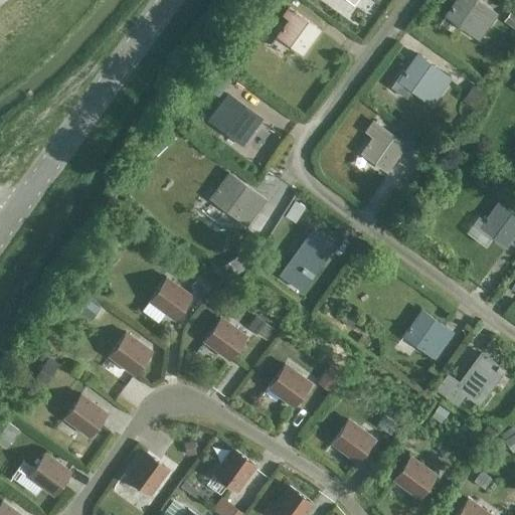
[(497,14),(490,8),(478,0),(458,0),(447,15),(471,33),(483,17),(491,23),(497,14)]
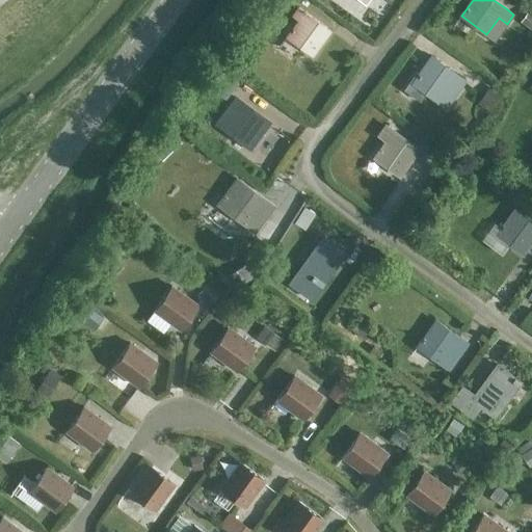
[(330,30),(304,11),(298,7),(292,16),(297,21),(278,47),(291,56),(298,47),(312,56),(330,30)]
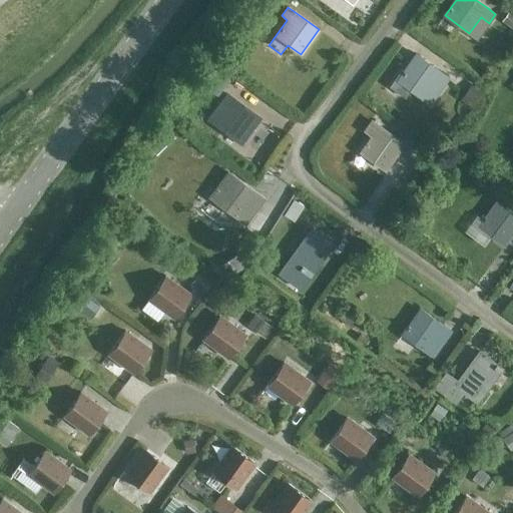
[(512,11),(509,9),(501,20),(512,29),(512,11)]
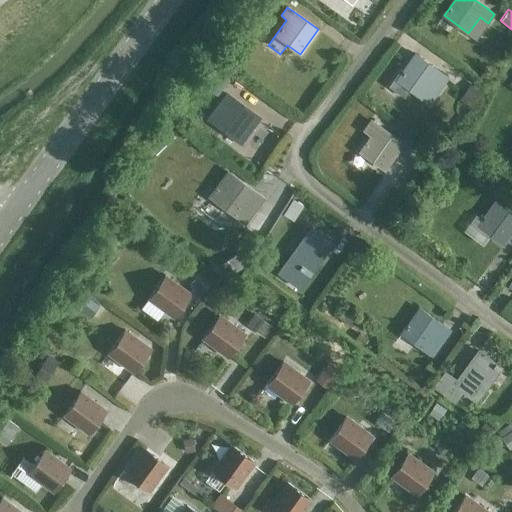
[(416,55),(398,80),(422,97),(440,73),(416,55)]
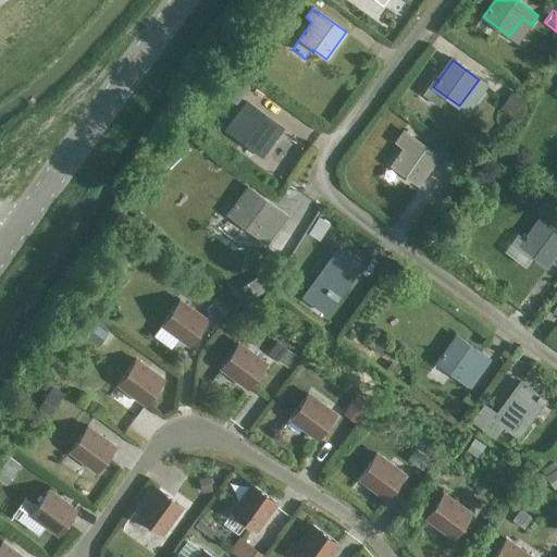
[(535,81),(528,75),(520,85),(528,90),(535,81)]
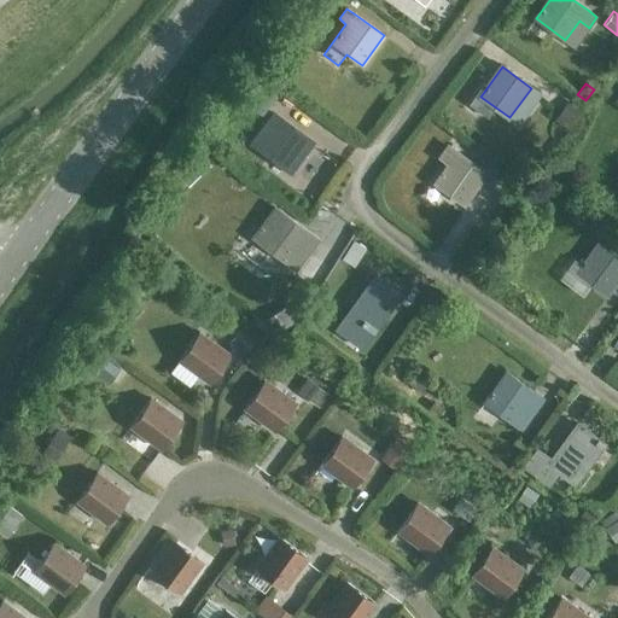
[(262,86),(248,105),(261,116),(277,95),(262,86)]
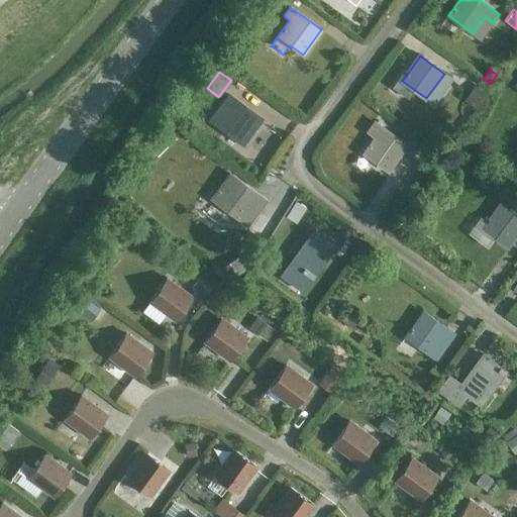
[(463,100),(475,107),(486,92),(475,84),(463,100)]
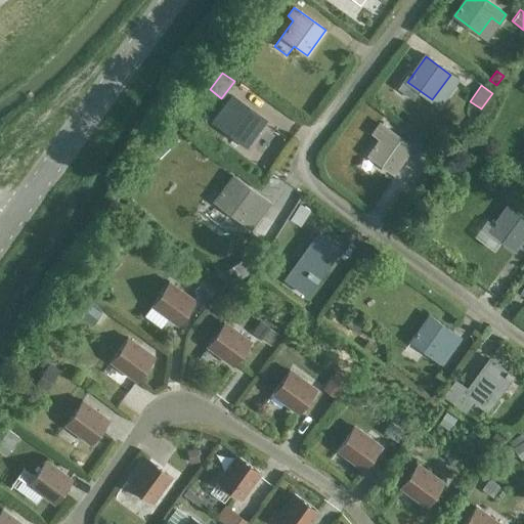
[(232,96),(214,122),(238,139),(249,126),(253,129),(261,118),(232,96)]
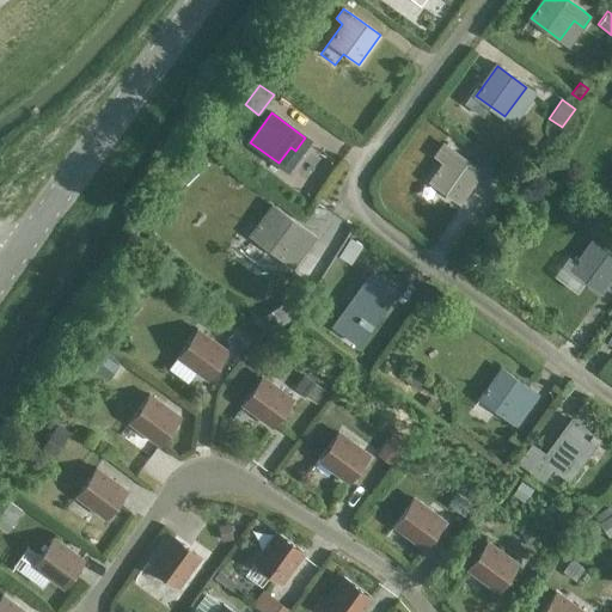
[(460,202),(482,172),(444,145),(436,154),(445,161),(430,179),(460,202)]
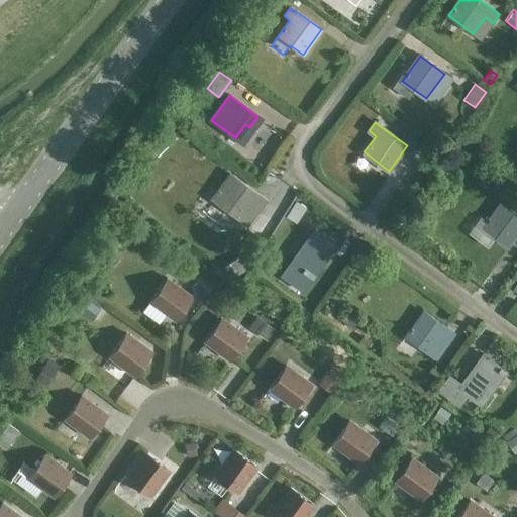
[(230,175),(219,190),(222,192),(215,202),(248,226),(266,201),(230,175)]
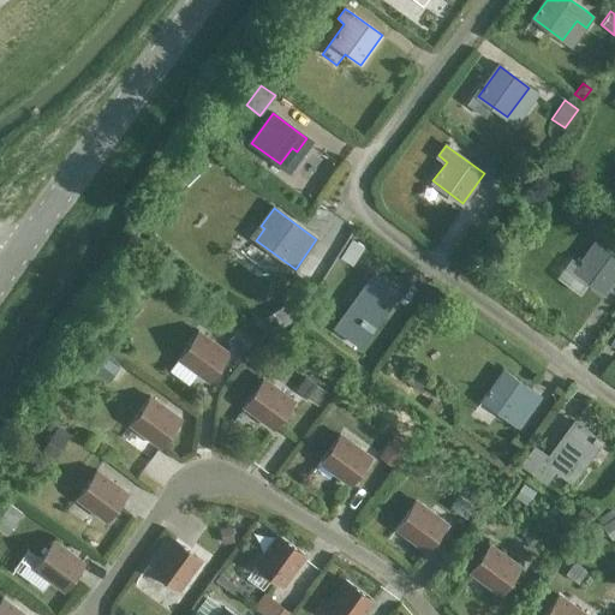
[(351,240),(340,257),(351,264),(362,249),(363,246),(352,239),(351,240)]
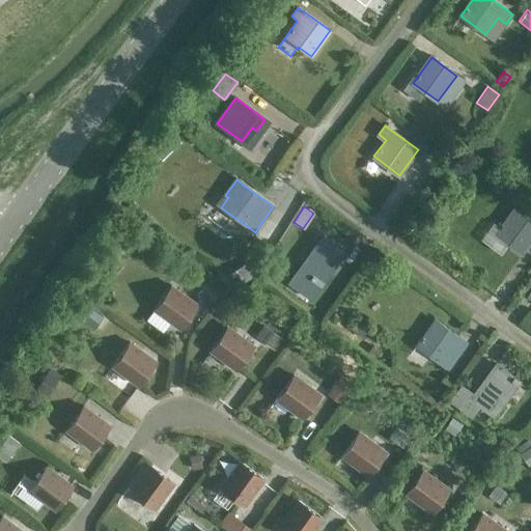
[(530,221),(514,210),(495,235),(521,254),(530,239),(530,221)]
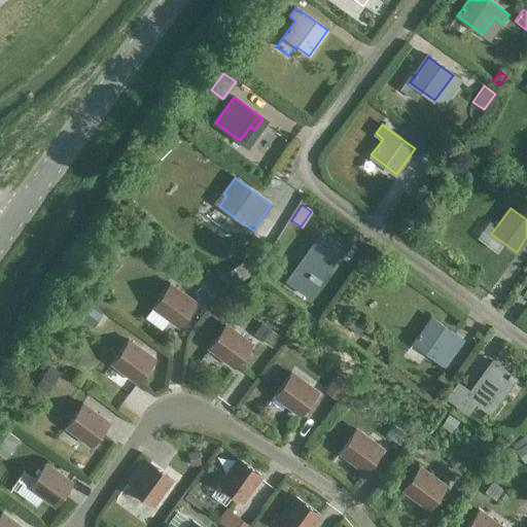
[(321,236),(291,276),(308,289),(327,264),(331,267),(343,251),(321,236)]
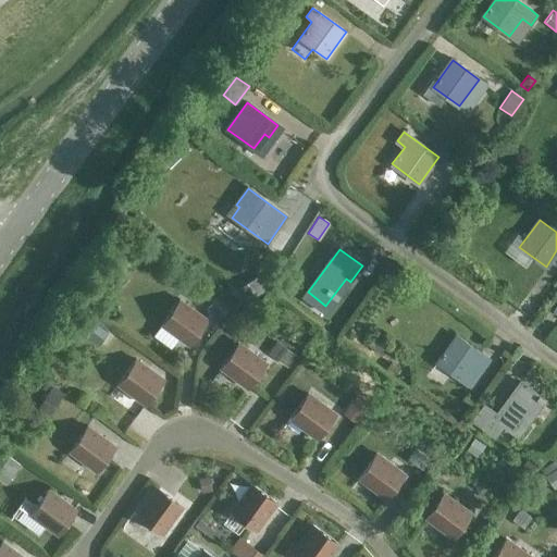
[(275,258),(264,268),(271,275),(282,265),(275,258)]
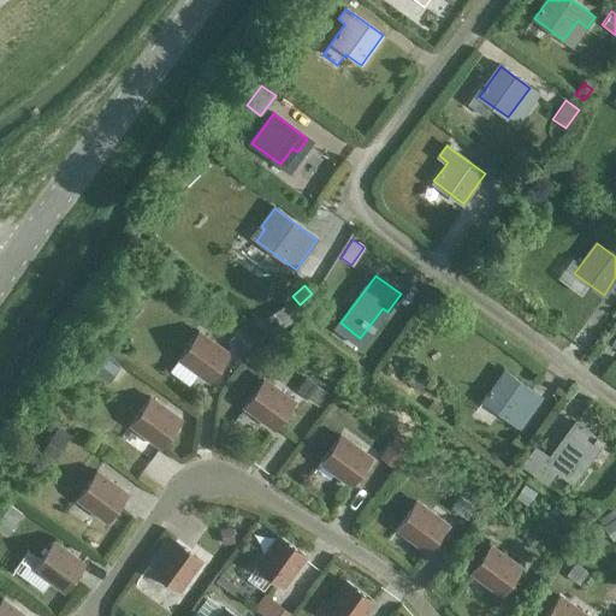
[(323,297),(314,309),(325,317),(333,306),(323,297)]
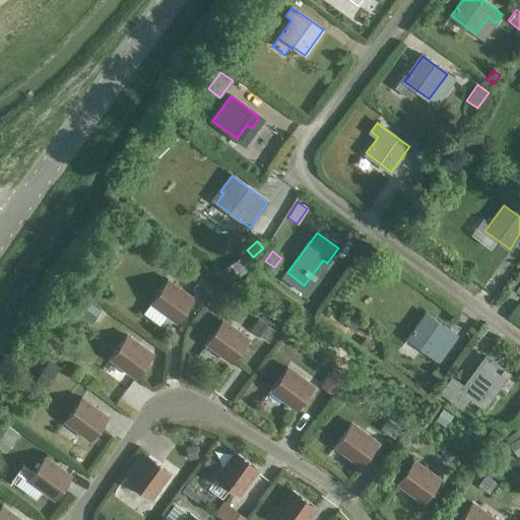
[(252,267),(245,255),(223,267),(231,279),(252,267)]
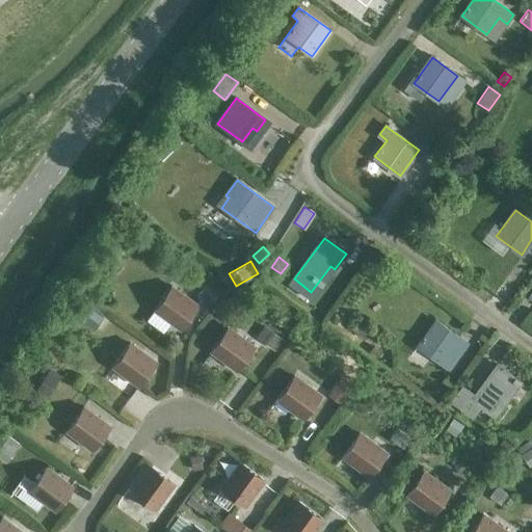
[(170,287),(154,309),(180,328),(197,304),(189,298),(200,286),(176,268),(165,283),(170,287)]
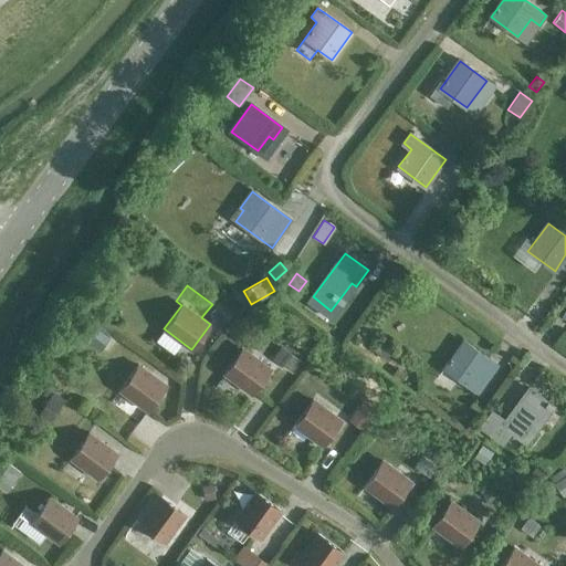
[(219,301),(211,312),(227,322),(234,312),(219,301)]
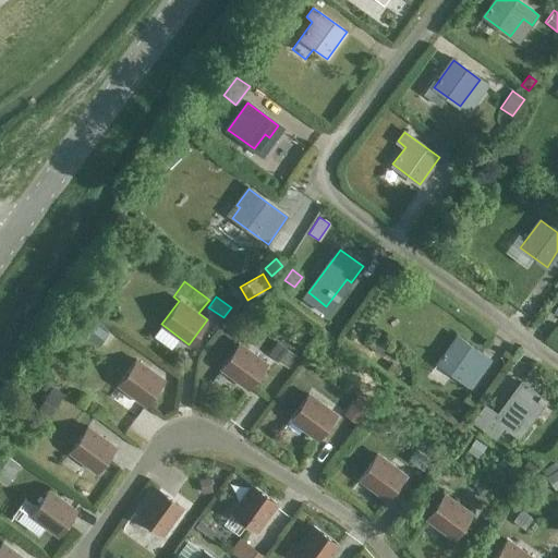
[(84,334),(99,346),(108,334),(107,331),(110,327),(97,317),(84,334)]
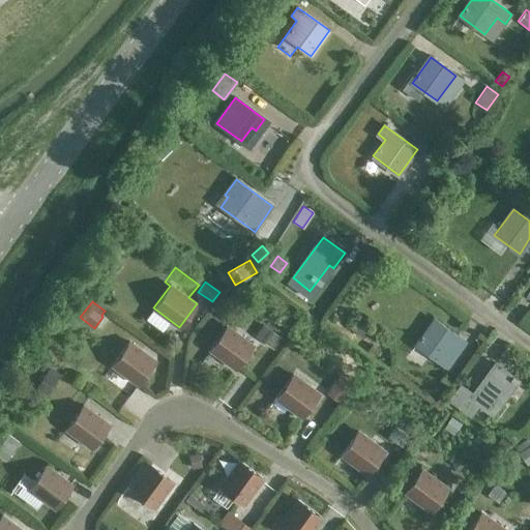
[(349,328),(363,339),(370,330),(355,320),(349,328)]
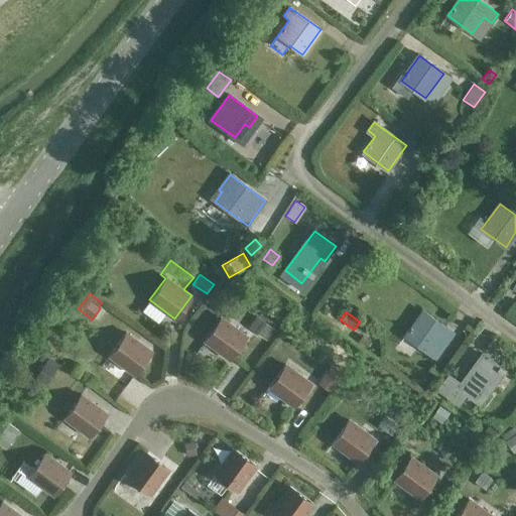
[(424,311),(405,337),(430,355),(448,330),(424,311)]
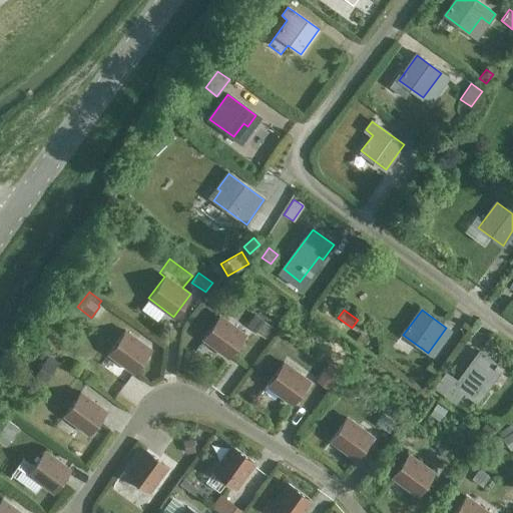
[(219,316),(202,338),(228,357),(244,334),(219,316)]
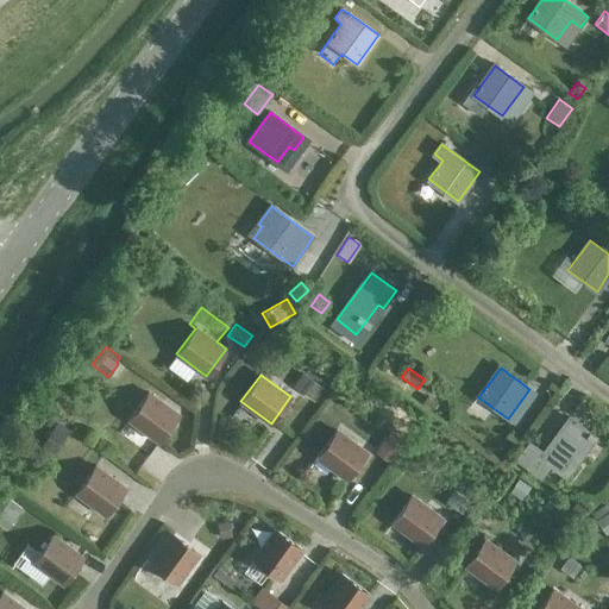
[(311,400),(320,387),(305,376),(295,389),(311,400)]
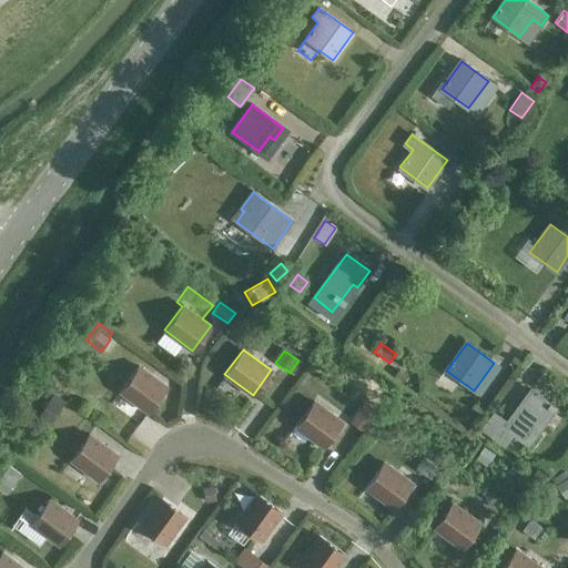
[(139,366),(120,391),(148,412),(166,386),(139,366)]
